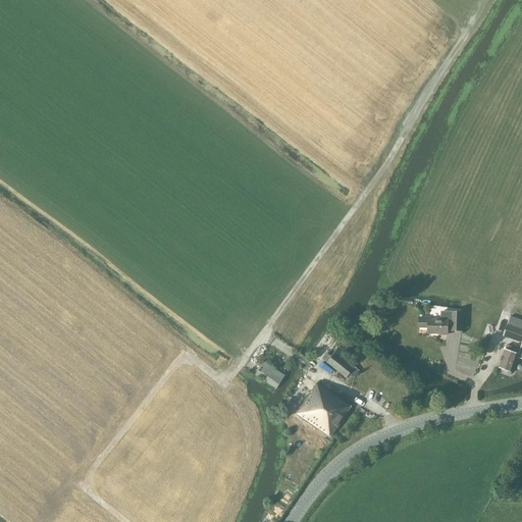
[(448,330),(461,331),(461,312),(453,312),(452,315),(440,315),(440,318),(428,318),(428,316),(419,316),(419,327),(427,327),(427,334),(448,334),(448,330)]
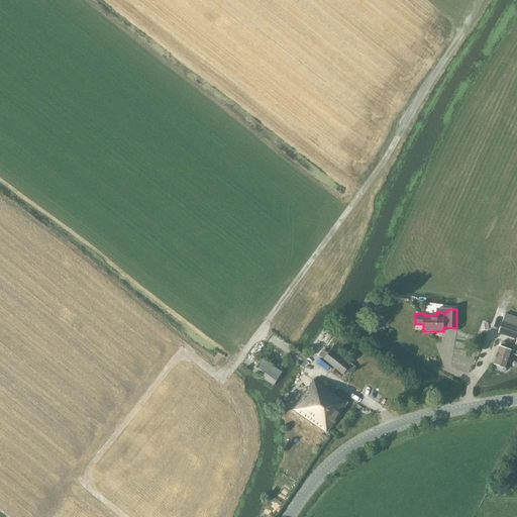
[(500,346),(494,364),(498,366),(497,367),(498,369),(504,371),(506,370),(506,369),(508,370),(513,354),(516,355),(516,317),(505,313),(498,333),(516,339),(516,340),(513,350),(508,348),(510,344),(502,341),(501,346),(500,346)]
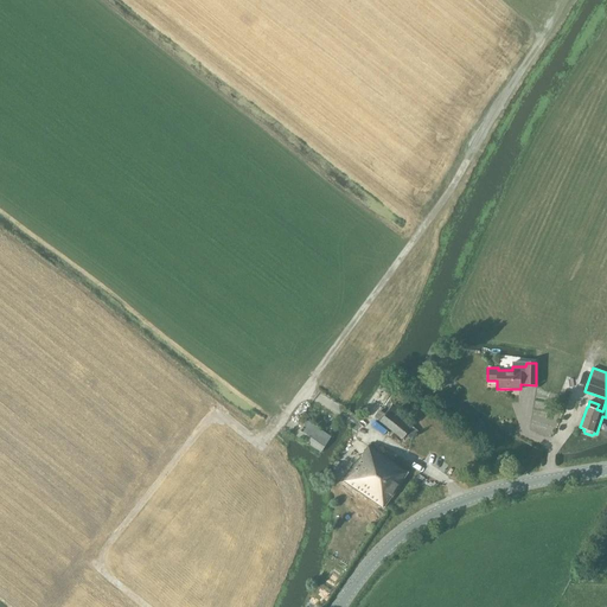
[(390,407),(379,422),(402,440),(406,436),(410,440),(417,432),(411,428),(414,425),(390,407)]
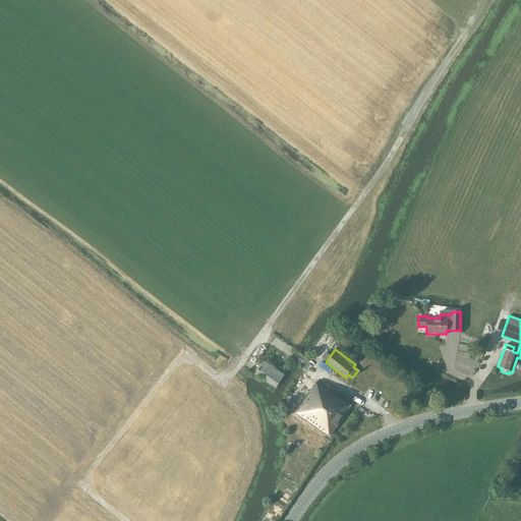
[(261,365),(254,374),(274,389),(283,375),(264,361),(261,365)]
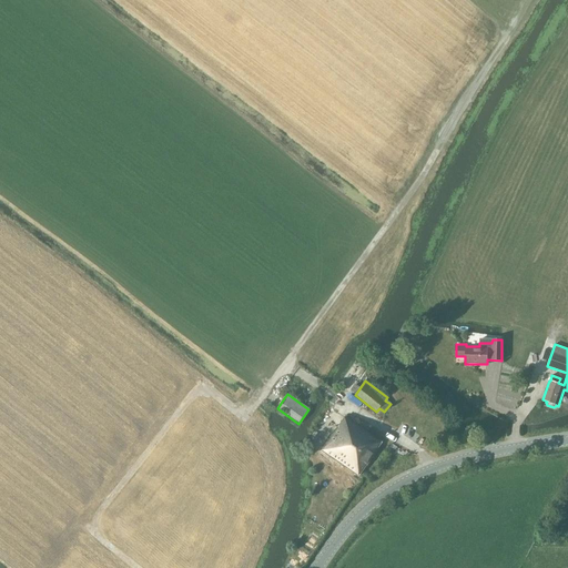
[(337,426),(321,452),(357,477),(381,443),(344,418),(337,427),(337,426)]
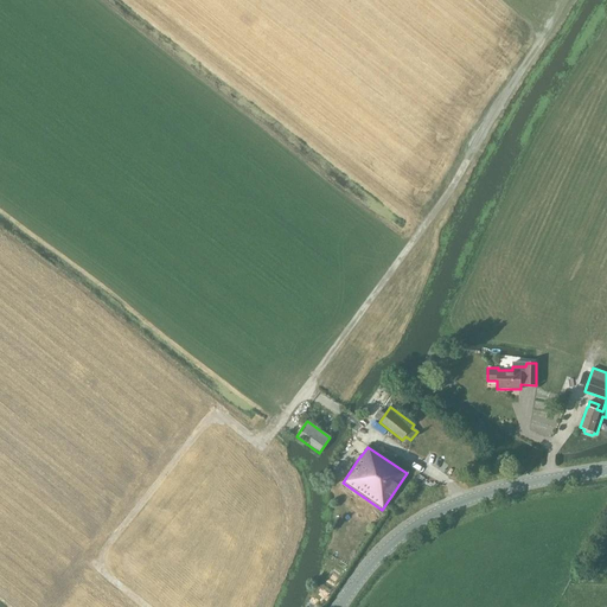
[(592,560),(587,568),(592,570),(596,562),(592,560)]
